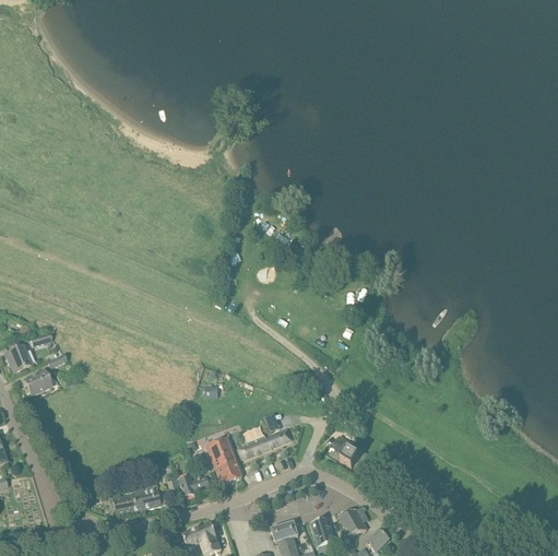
[(353,299),(351,306),(358,308),(360,302),(353,299)]
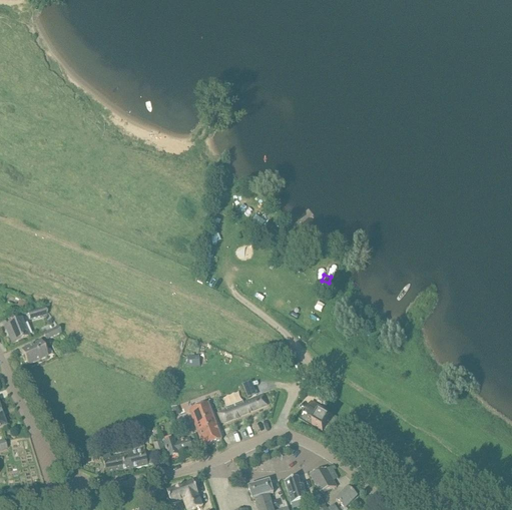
[(45,306),(29,311),(31,318),(47,313),(45,306)]
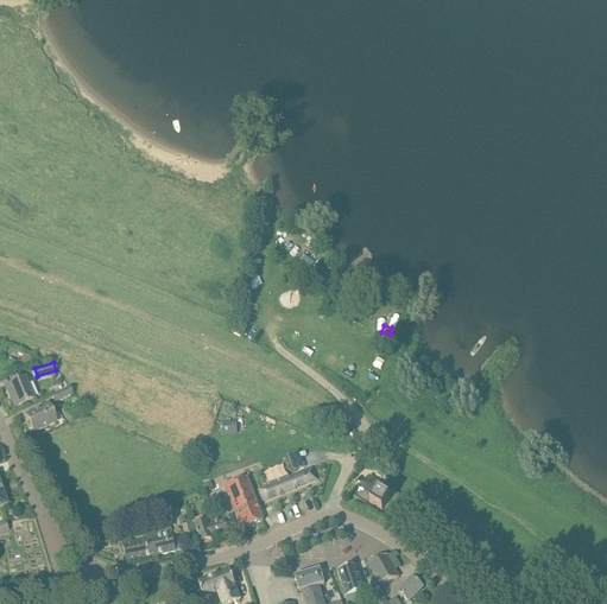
[(25,376),(10,383),(13,393),(11,394),(16,405),(35,396),(25,376)]
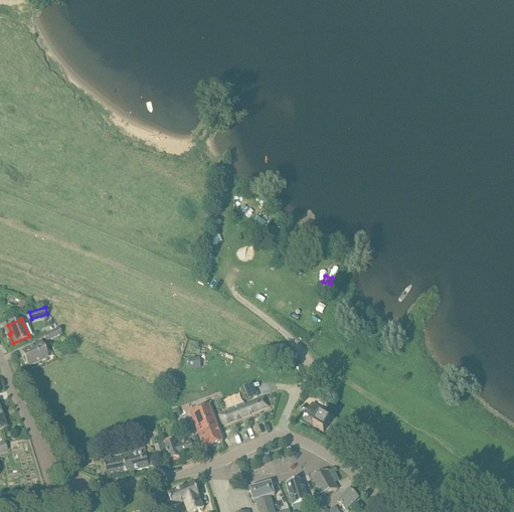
[(59,326),(44,333),(47,339),(62,332),(59,326)]
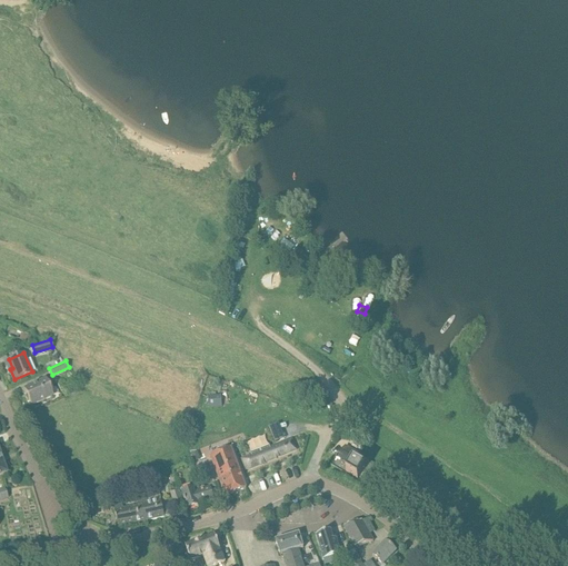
[(32,403),(52,394),(46,377),(26,386),(32,403)]
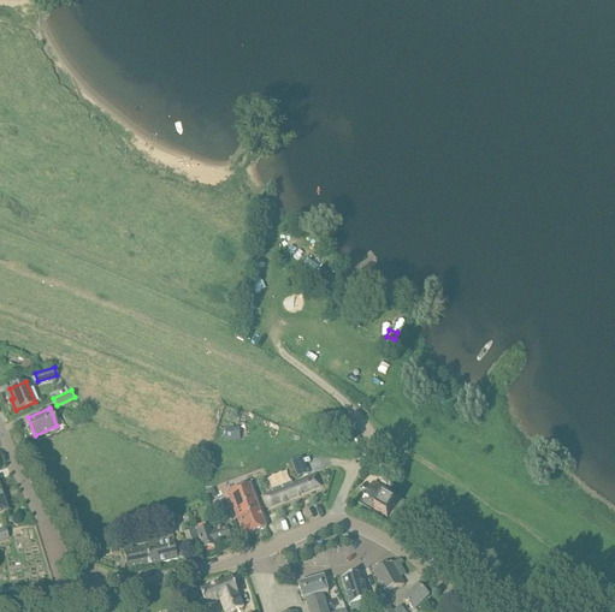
[(242,437),(241,425),(226,426),(228,437),(242,437)]
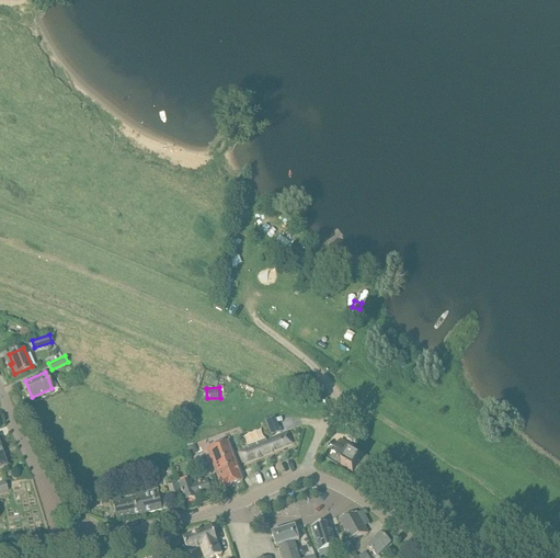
[(250,446),(240,450),(244,460),(293,441),(288,431),(288,430),(267,439),(266,435),(248,443),(250,446)]
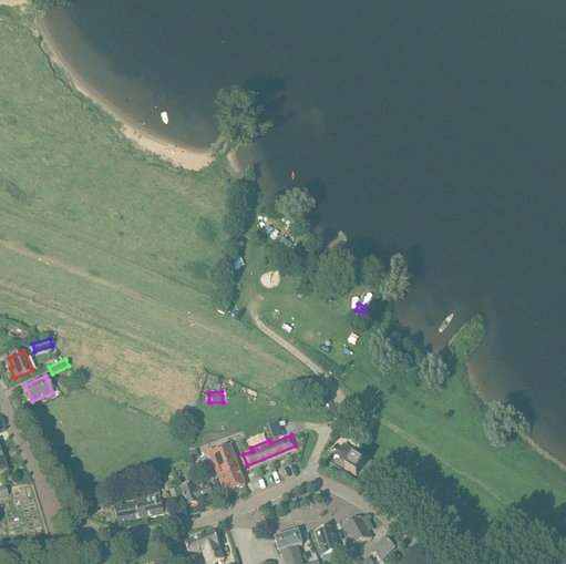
[(358,475),(364,463),(357,459),(361,451),(346,440),(341,449),(339,448),(330,461),(349,472),(350,471),(358,475)]
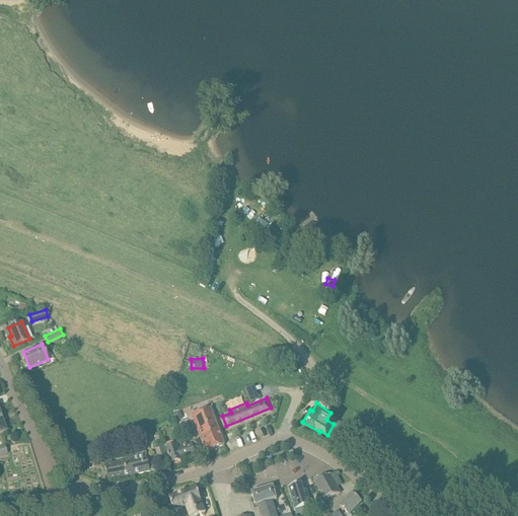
[(206,442),(209,449),(225,442),(212,406),(193,413),(204,443),(206,442)]
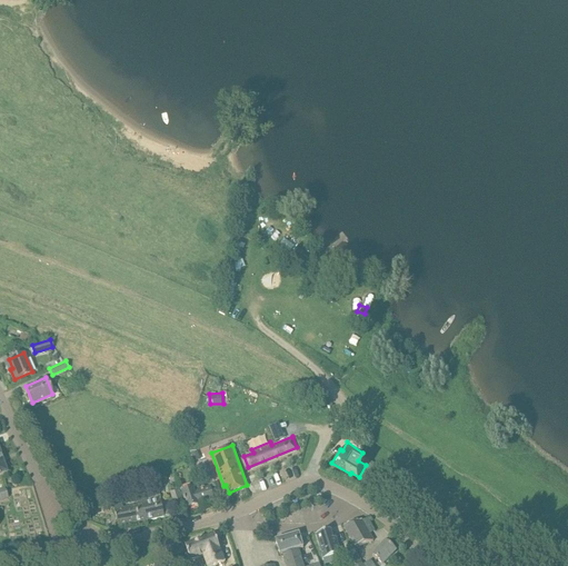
[(149,500),(145,502),(148,518),(172,513),(170,504),(183,499),(180,490),(179,486),(171,488),(173,495),(168,497),(162,498),(161,493),(148,495),(149,500)]
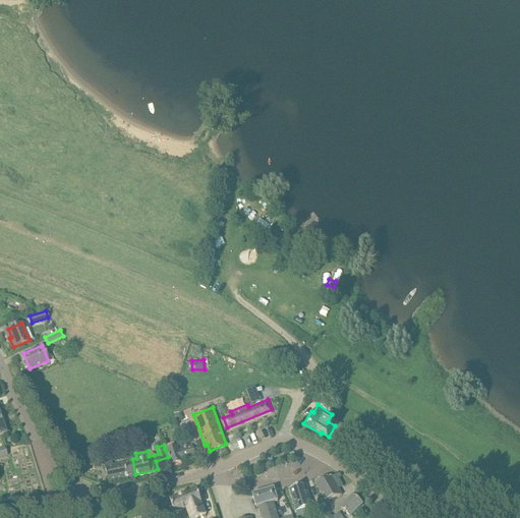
[(173,463),(182,460),(182,459),(196,455),(193,445),(179,449),(178,445),(168,448),(173,463)]
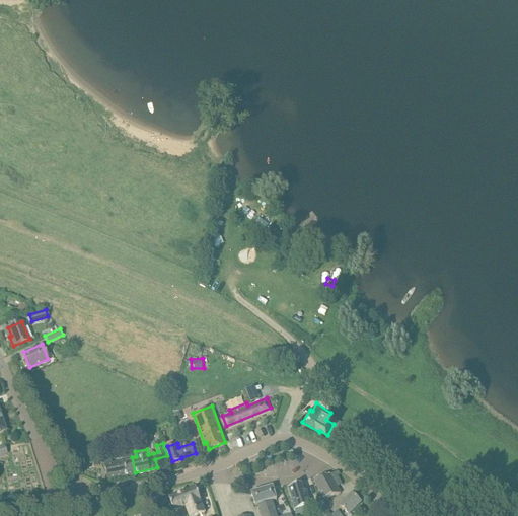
[(132,457),(136,456),(134,447),(127,448),(129,458),(105,463),(108,478),(123,475),(135,472),(132,457)]
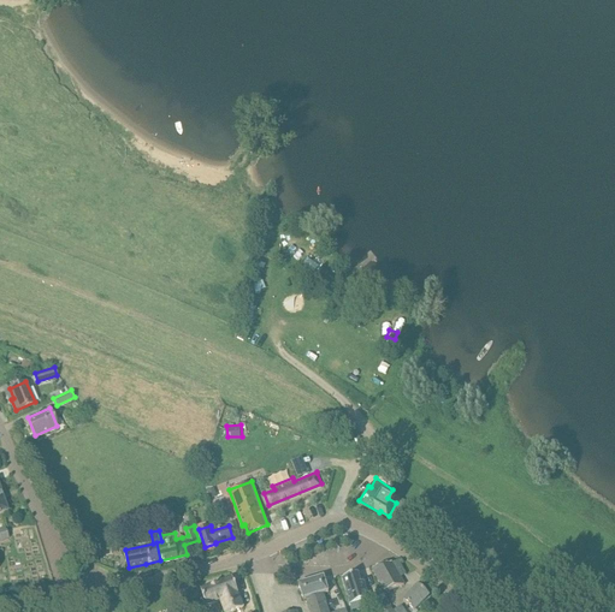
[(401,559),(394,562),(401,575),(408,571),(401,559)]
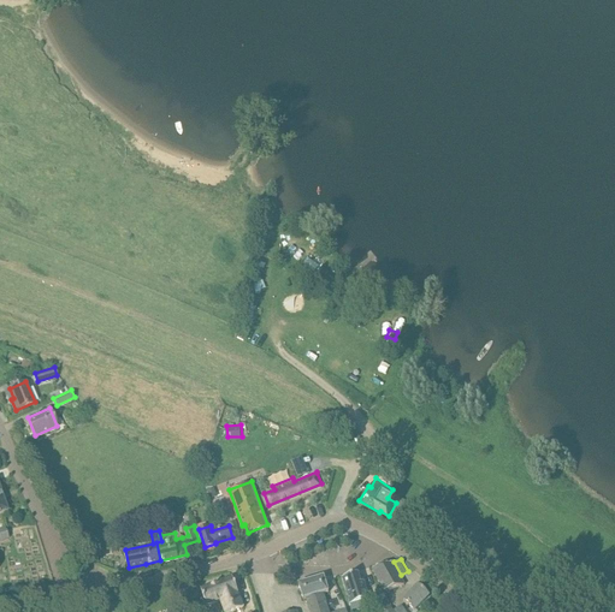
[(386,588),(404,582),(401,575),(394,562),(392,560),(373,566),(386,588)]
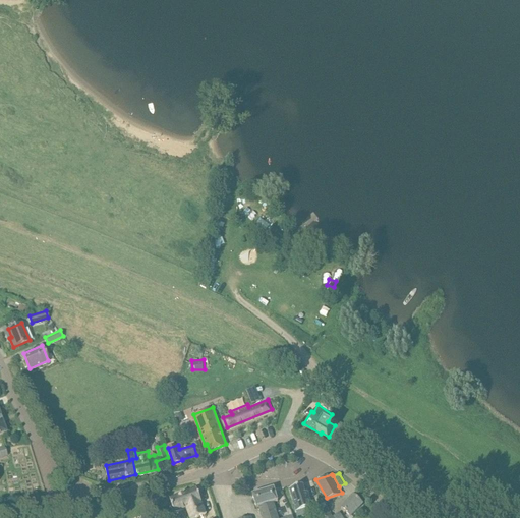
[(304,482),(290,487),(296,509),(313,504),(309,490),(306,491),(304,482)]
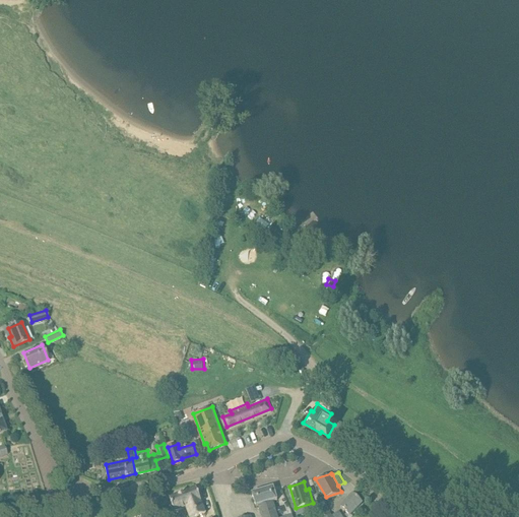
[(274,485),(253,492),(257,505),(259,504),(273,500),(278,498),(274,485)]
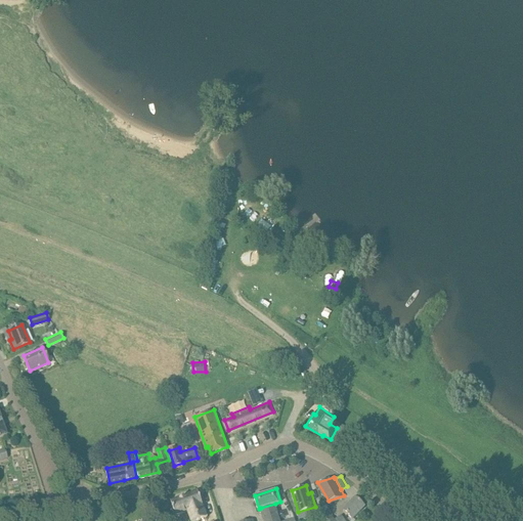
[(204,503),(199,489),(172,500),(177,513),(188,509),(193,520),(208,515),(203,503),(204,503)]
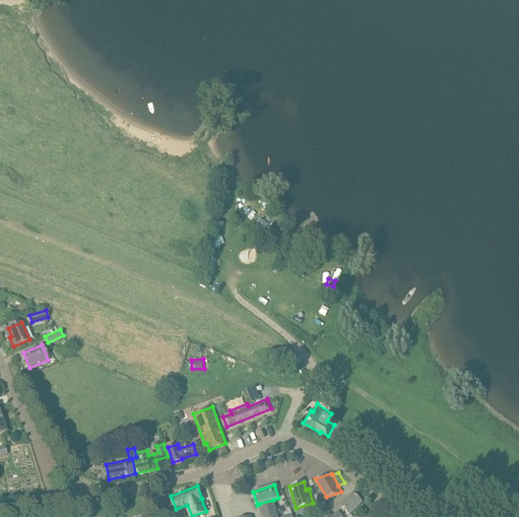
[(363,501),(353,492),(341,504),(350,513),(363,501)]
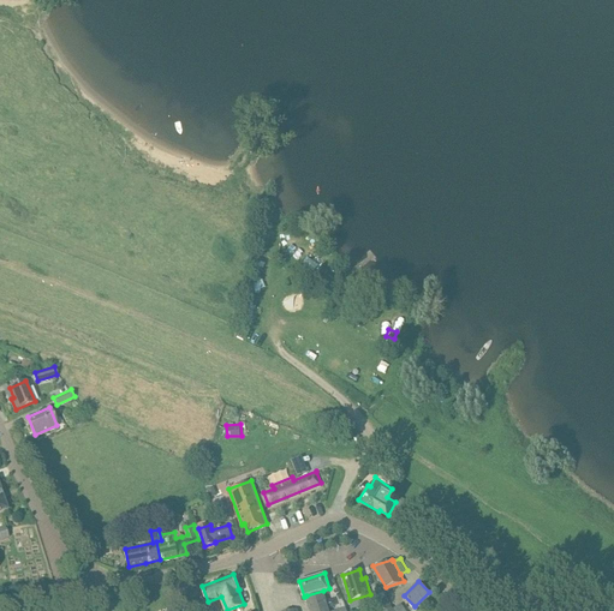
[(331,610),(329,610),(323,591),(307,595),(311,610),(347,610),(346,606),(331,610)]
